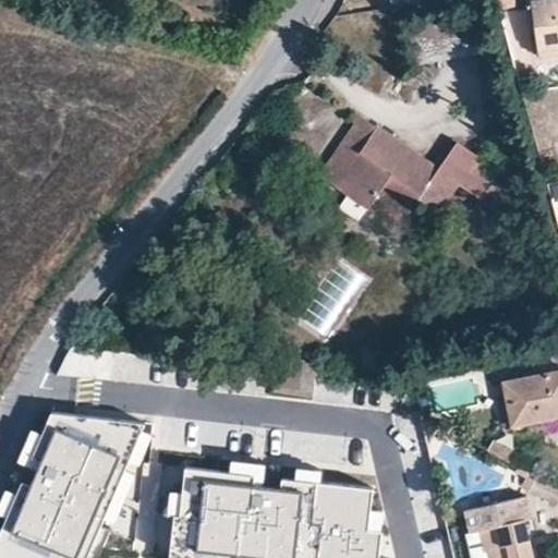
[(557,46),(557,0),(537,0),(533,1),(540,48),(557,46)]
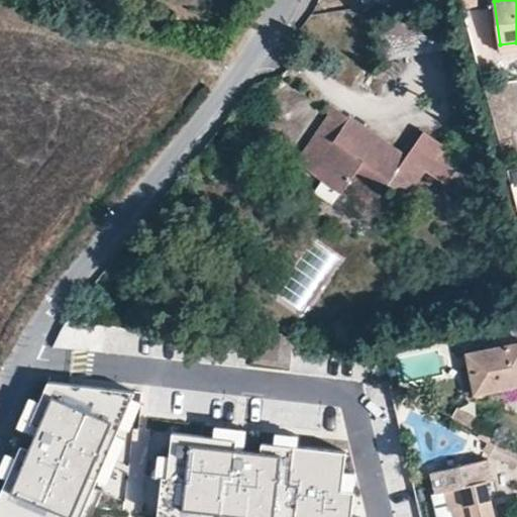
[(420,130),(403,153),(330,104),(326,110),(330,114),(298,162),(341,192),(351,177),(380,196),(389,183),(407,196),(425,170),(445,183),(455,170),(435,156),(442,145),(420,130)]
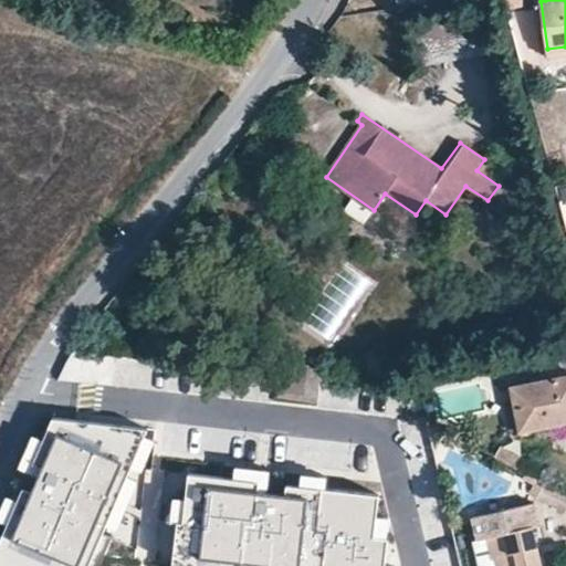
[(113,359),(73,352),(66,363),(58,380),(109,388),(113,359)]
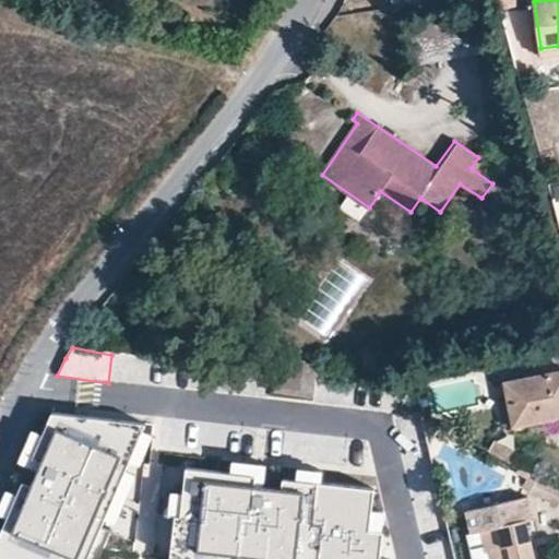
[(558,370),(504,381),(508,400),(500,401),(504,424),(513,423),(514,426),(558,417),(558,370)]
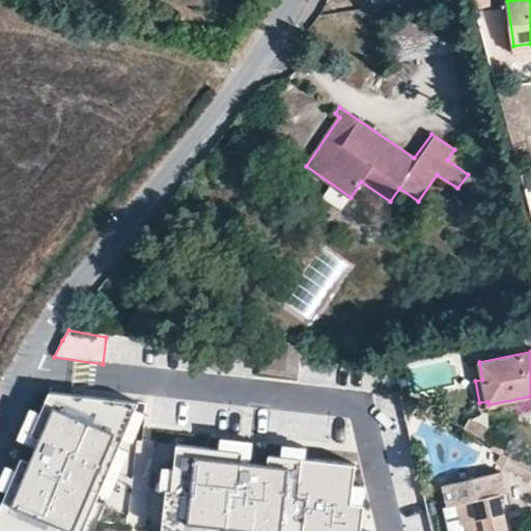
[(403,409),(414,404),(416,398),(398,389),(403,409)]
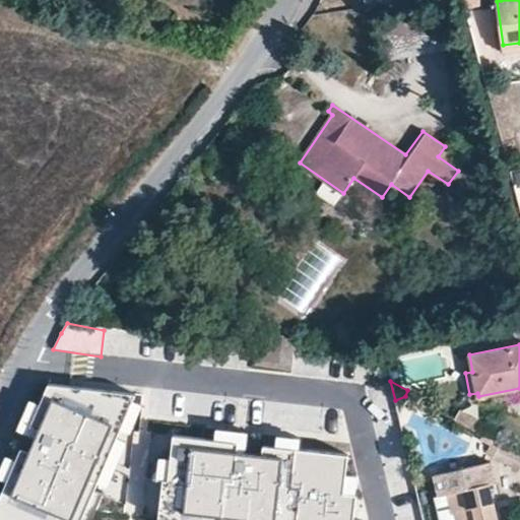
[(136,393),(48,383),(31,421),(23,442),(15,460),(6,480),(0,496),(0,519),(81,519),(86,509),(102,473),(111,452),(120,432),(129,410),(136,393)]
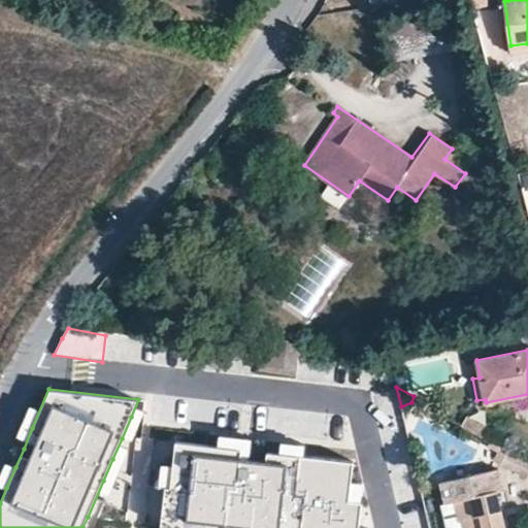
[(490,427),(469,415),(464,424),(485,436),(490,427)]
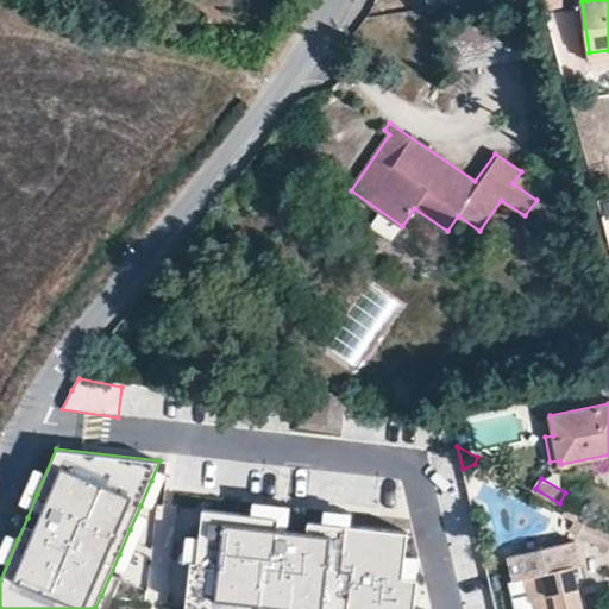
[(162,485),(151,481),(140,506),(151,510),(162,485)]
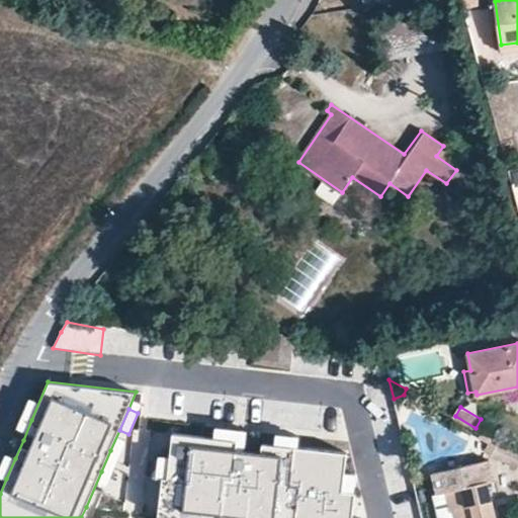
[(31,420),(22,416),(14,436),(23,440),(31,420)]
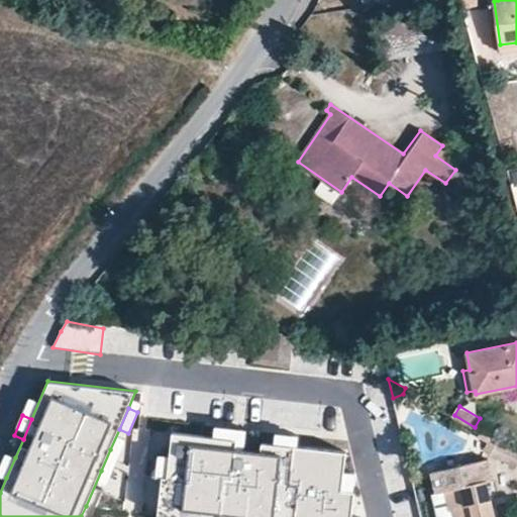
[(245,429),(202,425),(201,435),(236,439),(234,449),(243,450),(245,429)]
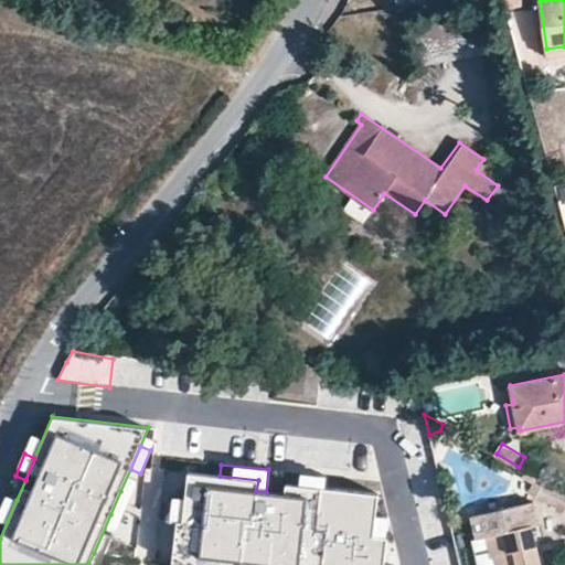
[(220,476),(188,472),(185,498),(182,521),(177,521),(172,563),(191,564),(384,564),(387,536),(386,536),(374,535),(376,515),(379,494),(324,488),(300,484),(270,481),(268,492),(266,492),(256,491),(258,480),(220,476)]
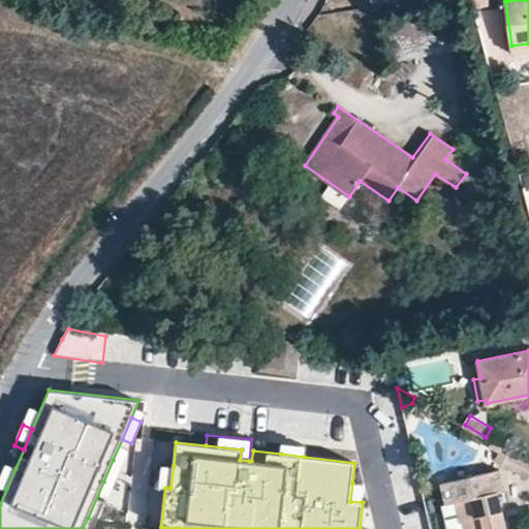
[(305,445),(282,442),(281,454),(304,457),(305,445)]
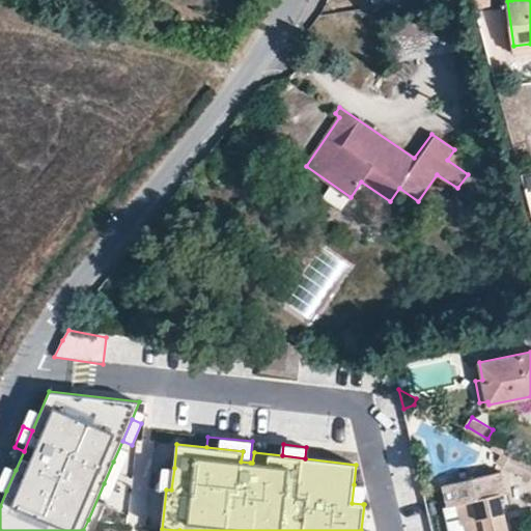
[(506,465),(513,452),(507,449),(500,462),(506,465)]
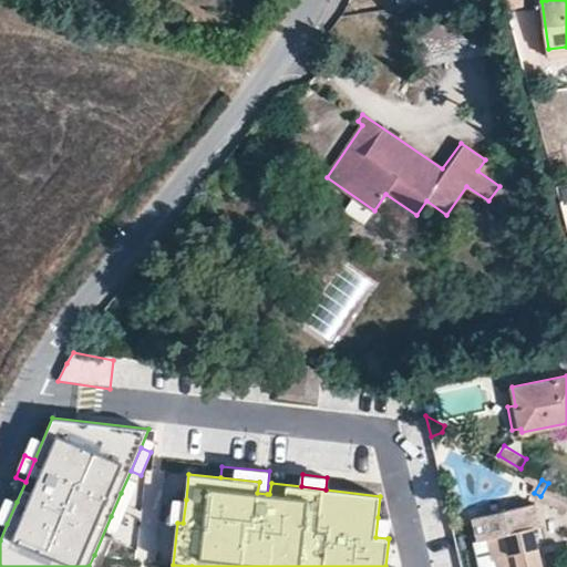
[(566,511),(566,493),(548,483),(540,496),(566,511)]
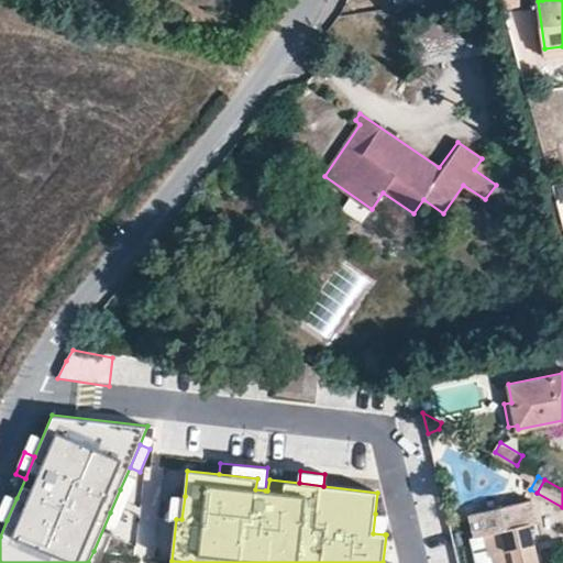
[(130,494),(120,489),(110,512),(121,517),(130,494)]
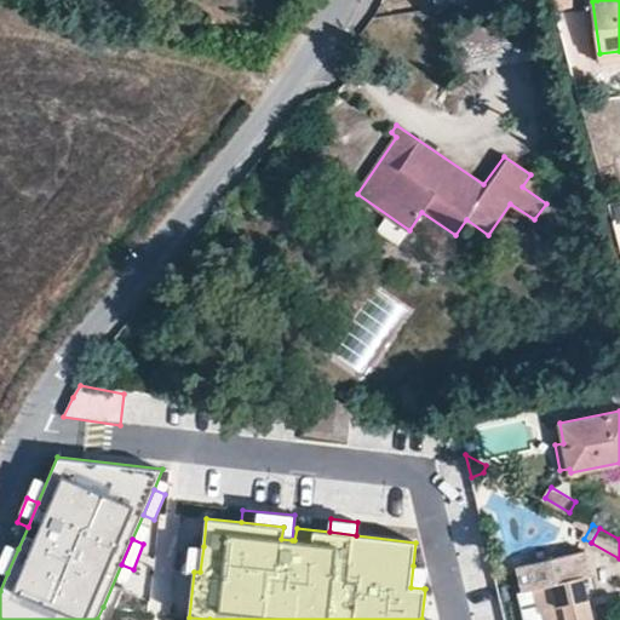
[(18,549),(7,544),(0,561),(0,569),(7,573),(18,549)]
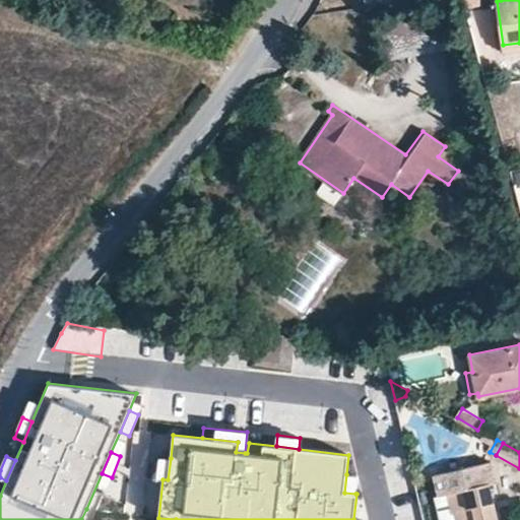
[(168,479),(171,458),(155,456),(152,478),(163,479),(168,479)]
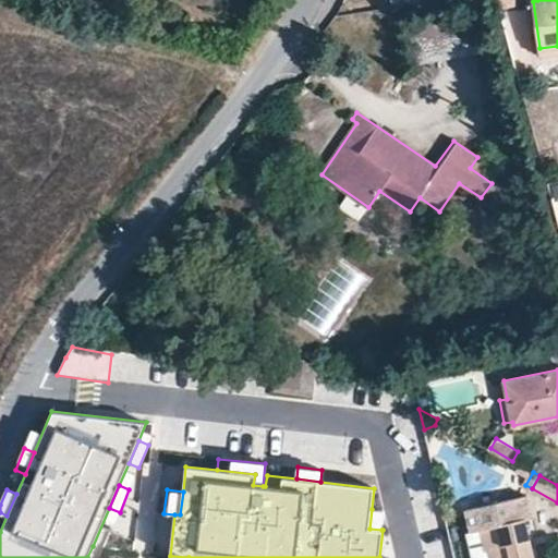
[(534,517),(529,495),(466,510),(476,557),(534,557),(525,519),(534,517)]
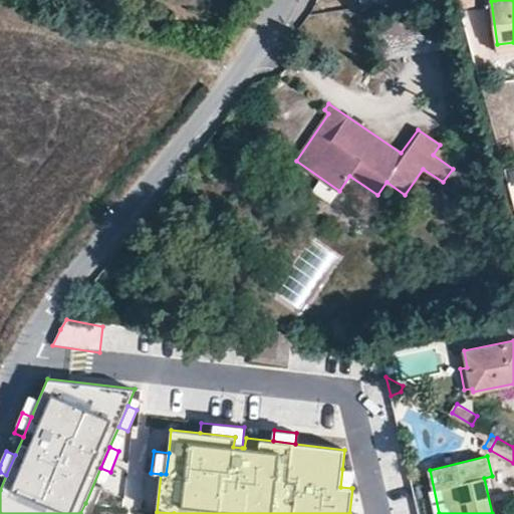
[(353,470),(342,469),(340,487),(351,488),(353,470)]
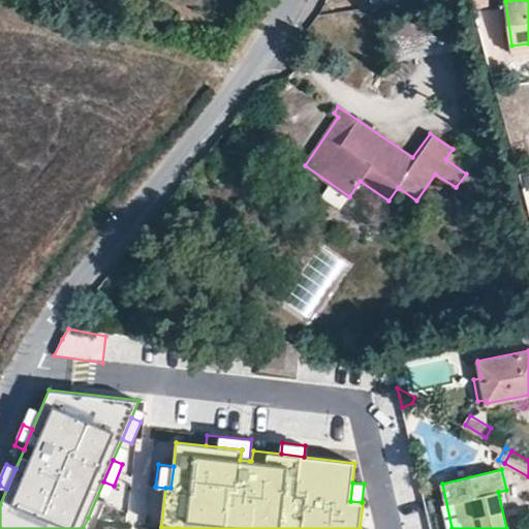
[(94,528),(98,522),(88,518),(83,528),(94,528)]
